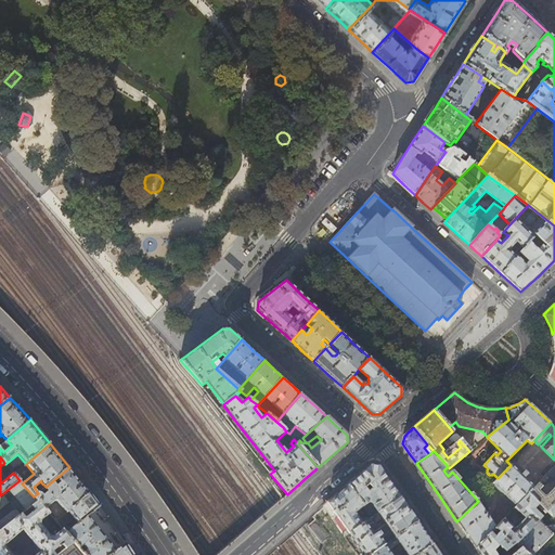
[(361,474),(347,485),(363,506),(369,502),(372,503),(378,513),(400,498),(378,466),(371,465),(361,474)]
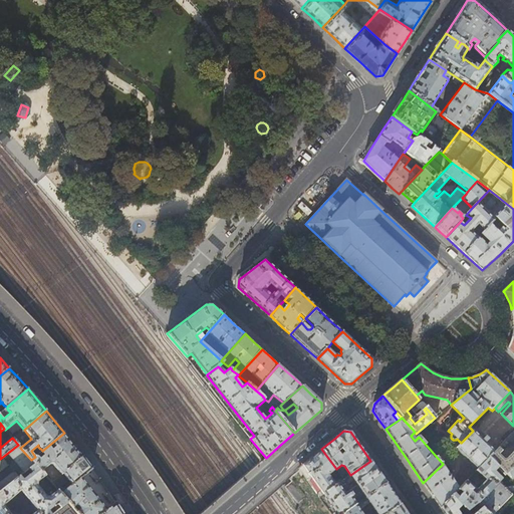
[(495,452),(473,431),(461,443),(456,449),(478,469),(489,458),(495,452)]
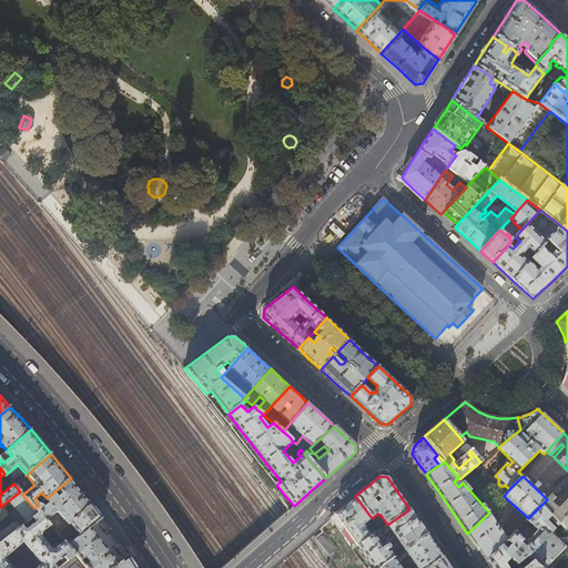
[(567,476),(560,485),(565,489),(567,485),(567,499),(557,511),(549,504),(554,499),(549,496),(547,499),(540,506),(559,525),(560,524),(567,515),(567,476)]
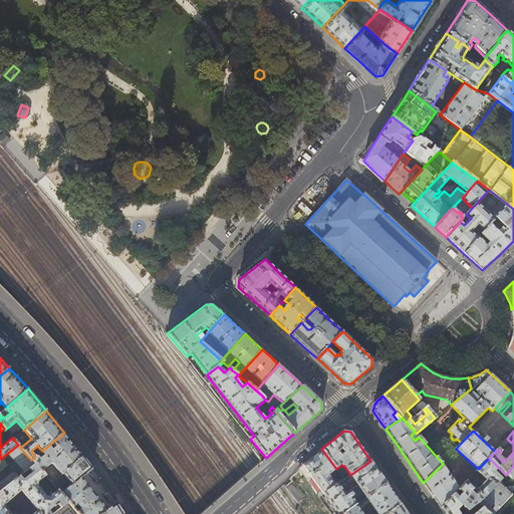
[(72,444),(64,433),(42,451),(35,457),(31,460),(34,464),(35,464),(43,473),(48,469),(47,467),(50,464),(53,464),(62,475),(82,457),(72,444)]
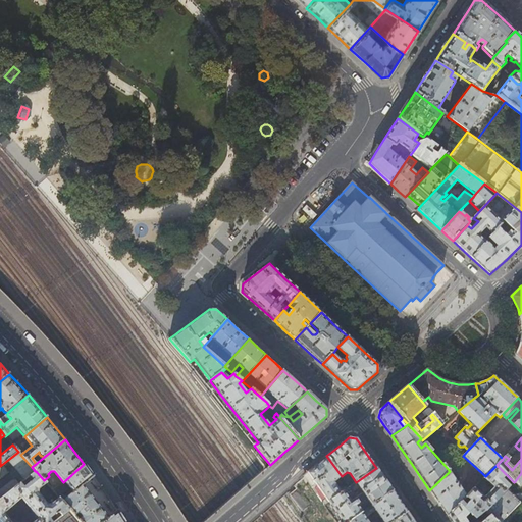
[(20,455),(18,452),(0,466),(0,499),(18,484),(14,479),(0,490),(0,478),(8,472),(4,467),(9,462),(22,478),(19,480),(21,482),(35,471),(32,467),(20,455)]
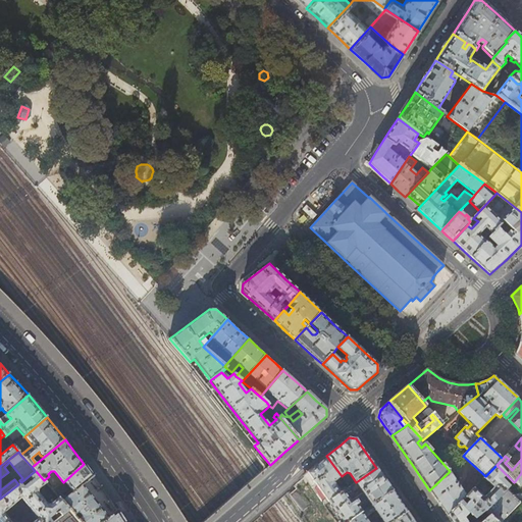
[(342,476),(326,456),(314,467),(304,476),(311,486),(315,483),(326,500),(322,503),(323,505),(328,502),(343,491),(341,487),(338,489),(333,482),(342,476)]
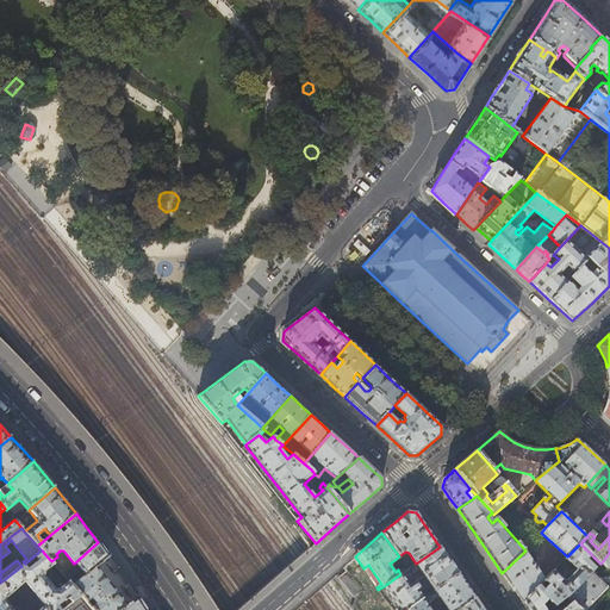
[(122,609),(128,605),(117,592),(97,567),(110,558),(98,542),(74,564),(62,573),(69,582),(81,596),(87,603),(92,598),(97,604),(92,608),(93,609),(122,609)]
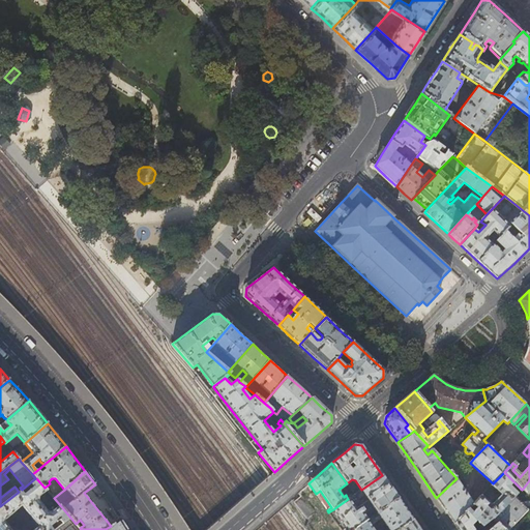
[(522,490),(504,472),(493,483),(491,486),(501,496),(492,505),(484,499),(487,496),(488,495),(488,494),(488,492),(487,491),(477,500),(454,524),(458,529),(478,529),(493,520),(517,495),(522,490)]
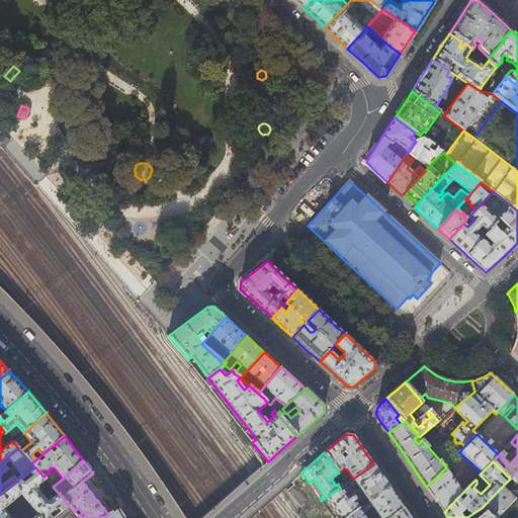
[(373,464),(353,479),(347,483),(343,486),(344,488),(347,487),(347,486),(349,485),(351,487),(356,484),(368,501),(390,487),(381,476),(373,464)]
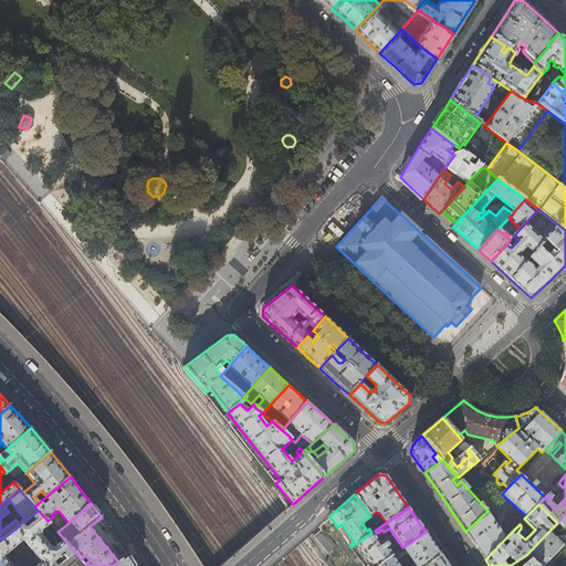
[(48,521),(39,511),(38,511),(23,523),(20,525),(0,541),(0,565),(55,565),(53,563),(63,555),(67,559),(75,553),(64,540),(55,546),(51,546),(41,534),(42,531),(50,524),(48,521)]
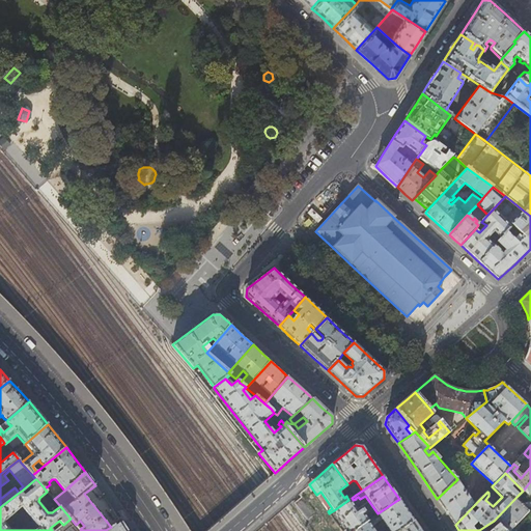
[(470,498),(456,480),(437,499),(446,511),(455,525),(478,501),(475,495),(470,498)]
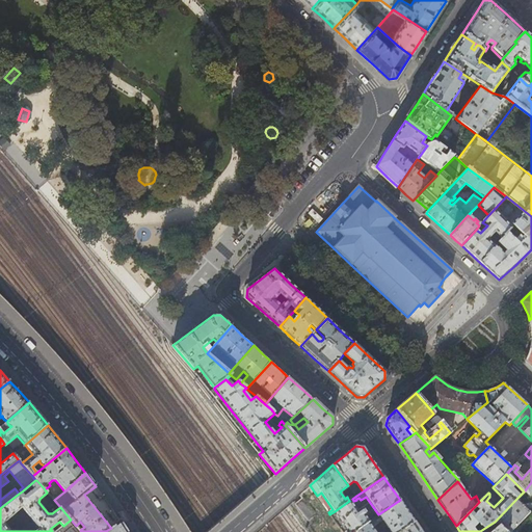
[(524,503),(519,497),(495,522),(499,526),(500,526),(506,531),(511,531),(530,513),(529,511),(531,508),(531,504),(527,500),(524,503)]
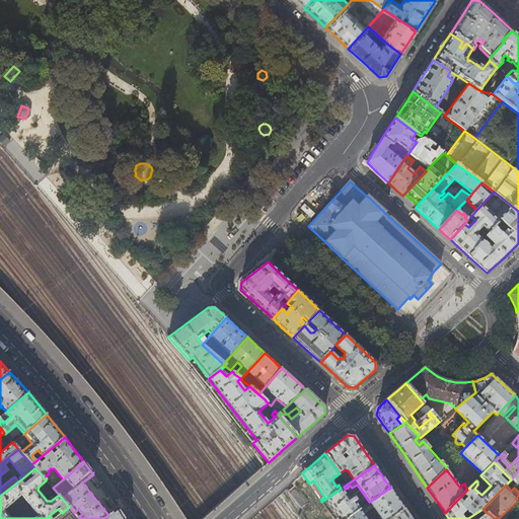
[(309,502),(295,487),(290,492),(303,507),(309,502)]
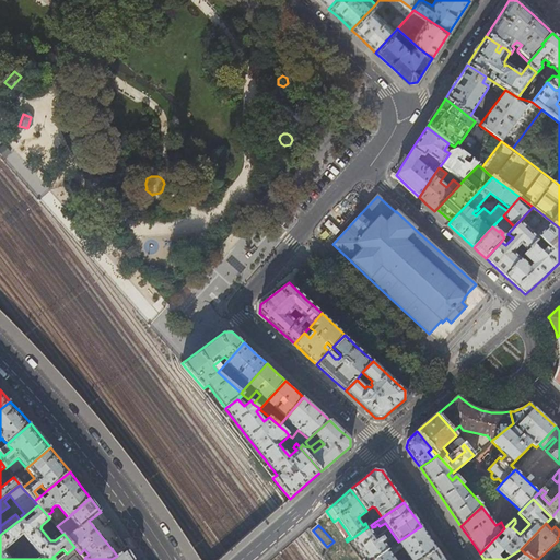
[(421,526),(398,541),(388,549),(371,559),(394,559),(392,556),(403,548),(411,559),(410,559),(420,559),(436,549),(430,539),(421,526)]
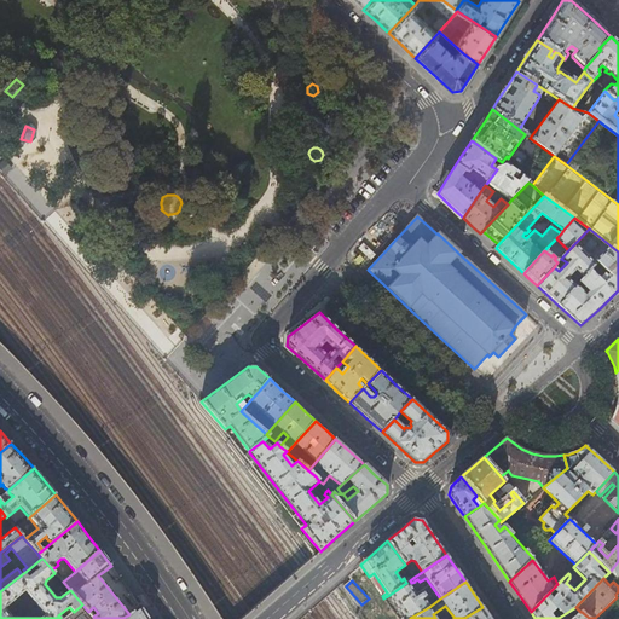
[(406,583),(389,595),(406,618),(410,618),(429,607),(424,600),(426,599),(426,595),(423,591),(420,591),(415,594),(406,583)]
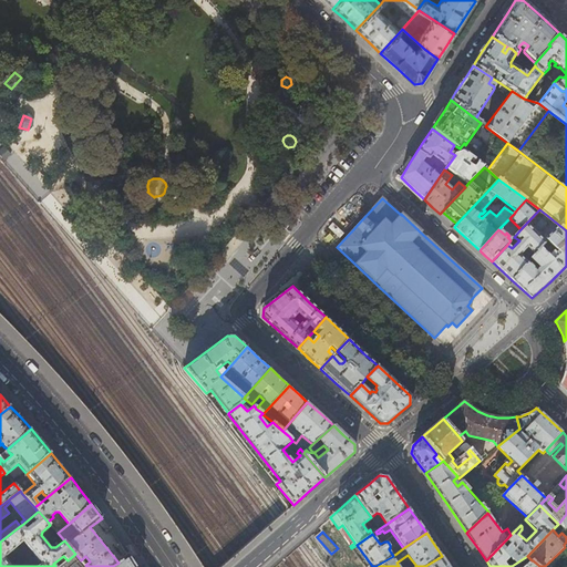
[(86,566),(85,565),(81,560),(75,554),(68,560),(58,566),(86,566)]
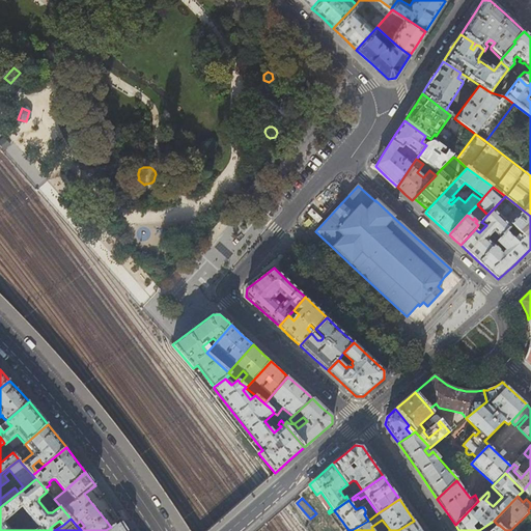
[(127,530),(119,520),(111,527),(106,530),(127,530)]
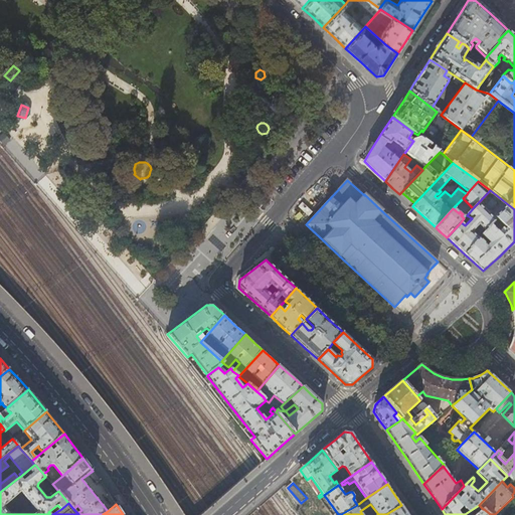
[(408,514),(401,505),(386,514),(408,514)]
